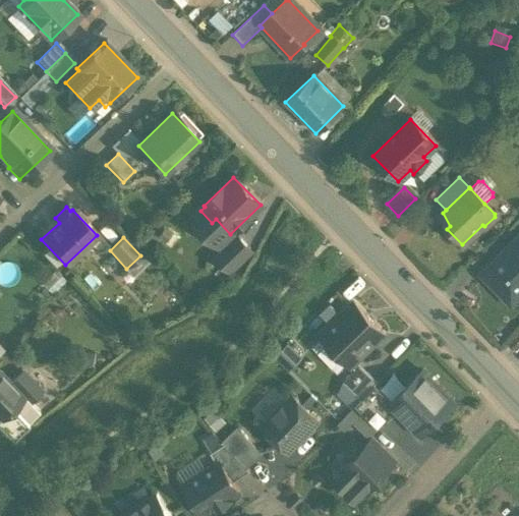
[(236,239),(215,260),(228,273),(249,252),(236,239)]
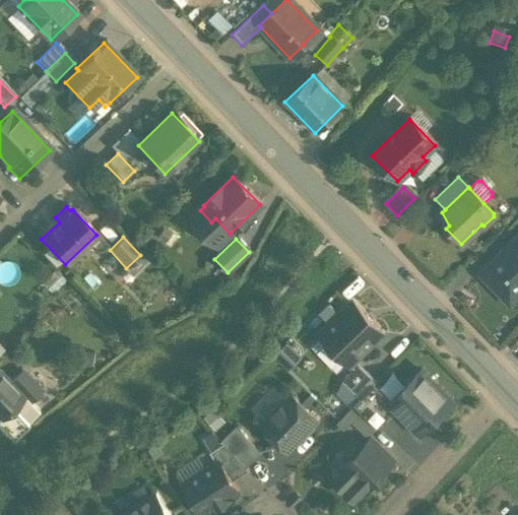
[(517,241),(504,256),(502,254),(480,275),(509,304),(517,294),(517,241)]
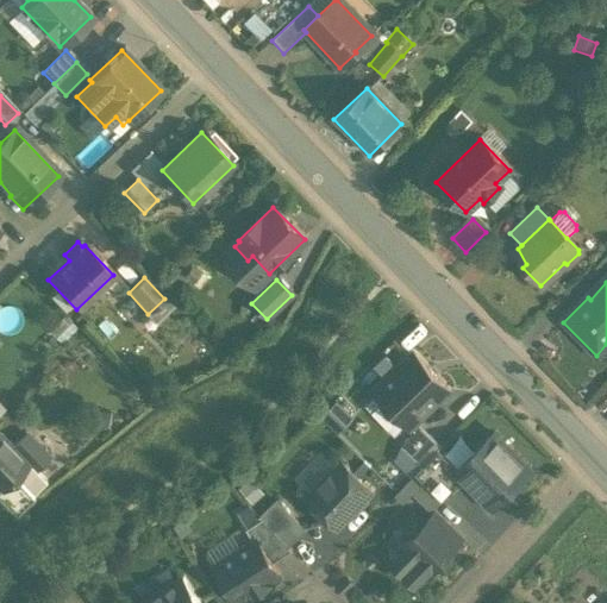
[(446,391),(412,356),(373,394),(376,397),(405,427),(407,429),(446,391)]
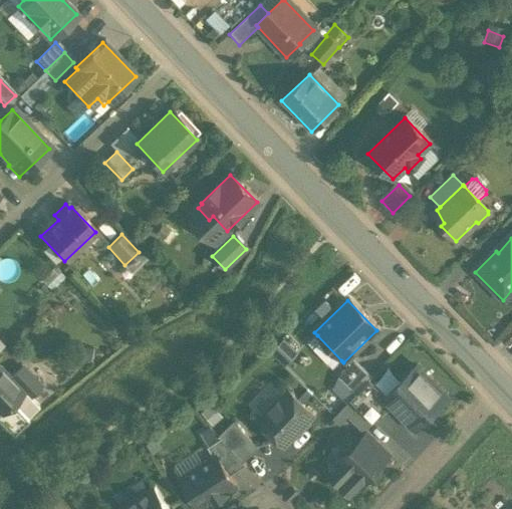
[(341,360),(317,335),(307,345),(331,369),(341,360)]
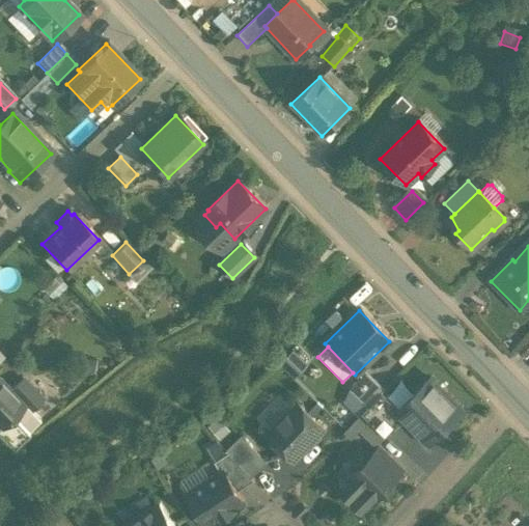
[(294,377),(304,366),(291,353),(281,362),(294,377)]
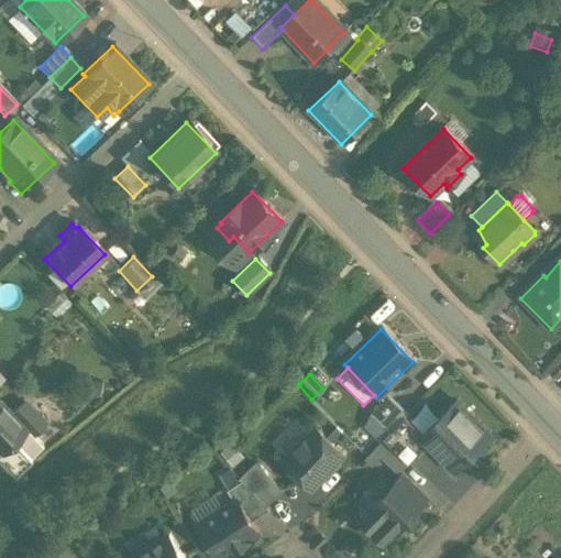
[(407,415),(387,396),(370,415),(375,419),(389,434),(404,418),(407,415)]
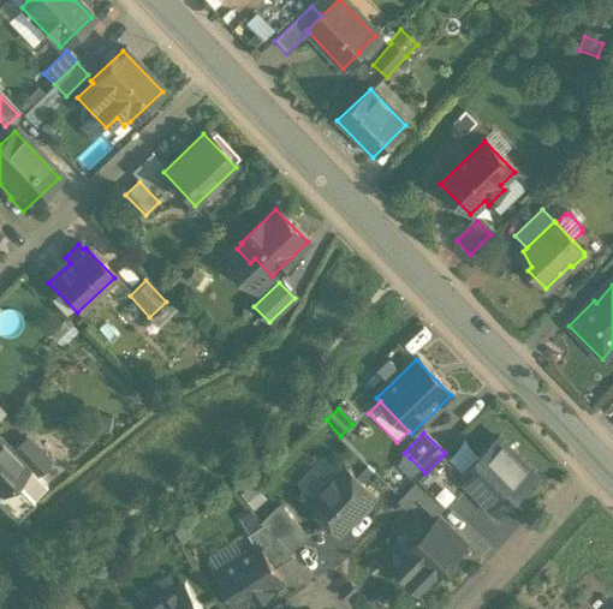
[(534,477),(498,440),(459,476),(458,477),(468,488),(495,515),(534,477)]
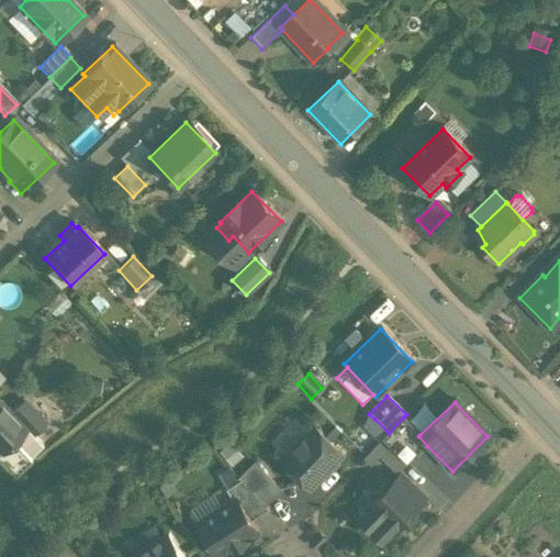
[(22,404),(10,415),(19,424),(31,413),(22,404)]
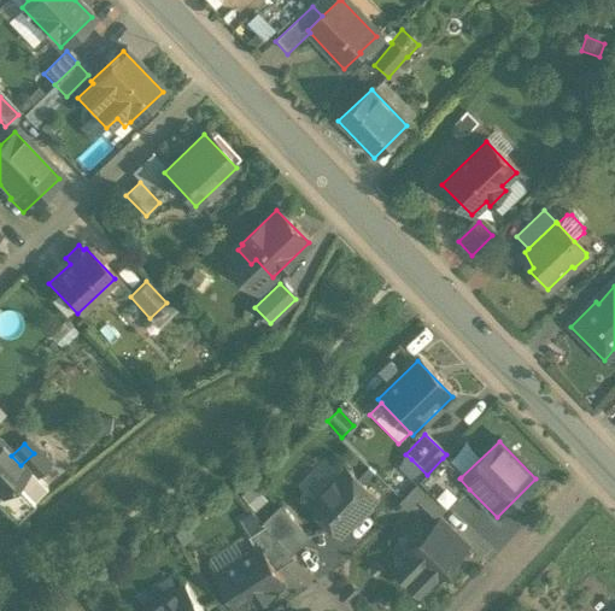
[(11,457),(0,445),(0,498),(12,486),(25,473),(27,471),(21,465),(11,456),(11,457)]
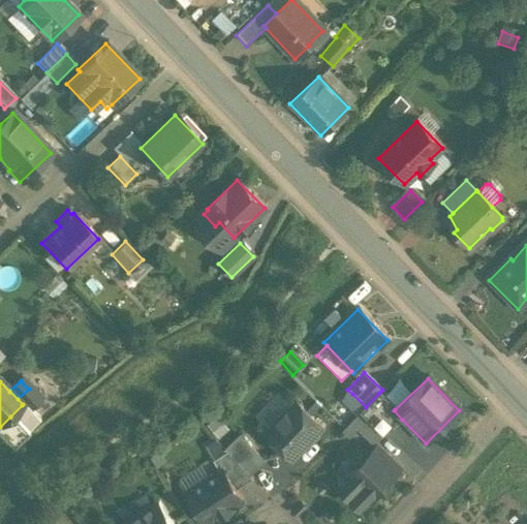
[(50,410),(29,389),(18,399),(23,404),(22,405),(38,422),(50,410)]
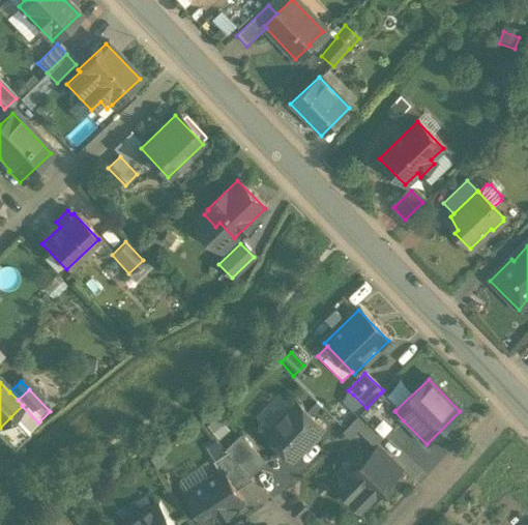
[(367,408),(359,415),(365,420),(383,438),(403,420),(394,411),(396,410),(380,394),(367,408)]
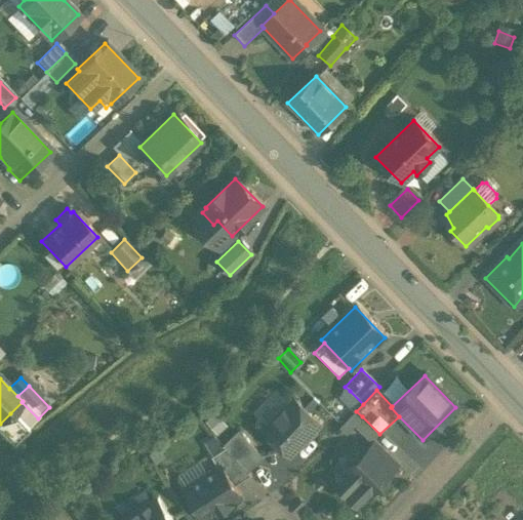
[(363,404),(350,391),(343,398),(356,411),(363,404)]
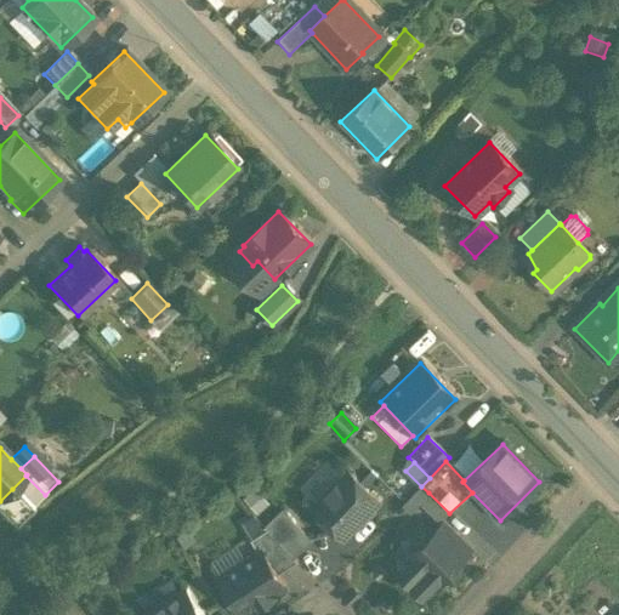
[(346,473),(334,487),(330,487),(323,494),(323,497),(311,510),(342,540),(378,504),(346,473)]
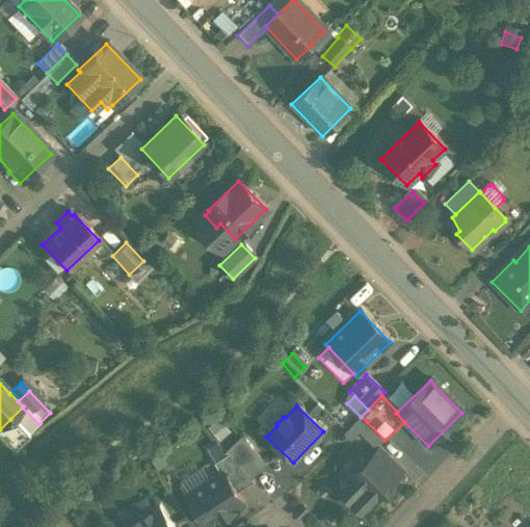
[(361,417),(344,435),(351,442),(360,433),(359,431),(367,422),(361,417)]
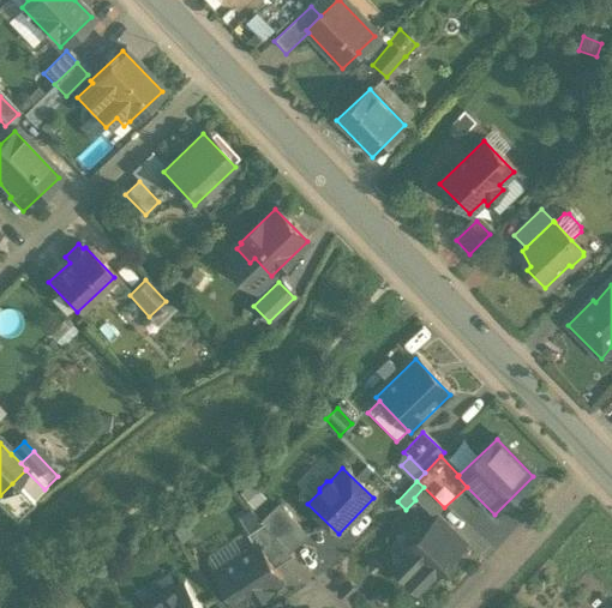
[(31,505),(12,483),(0,495),(0,507),(13,522),(31,505)]
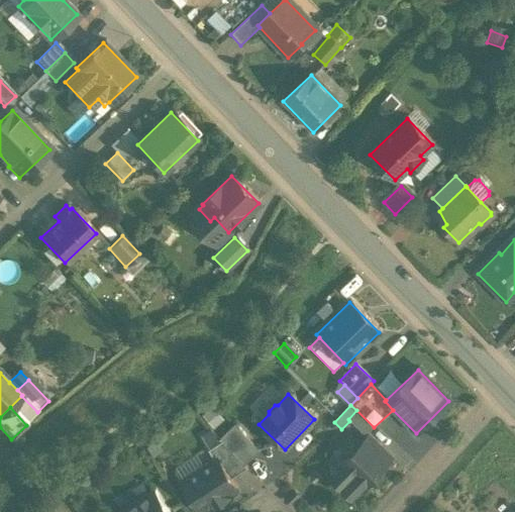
[(259,452),(233,426),(218,440),(221,443),(243,467),(259,452)]
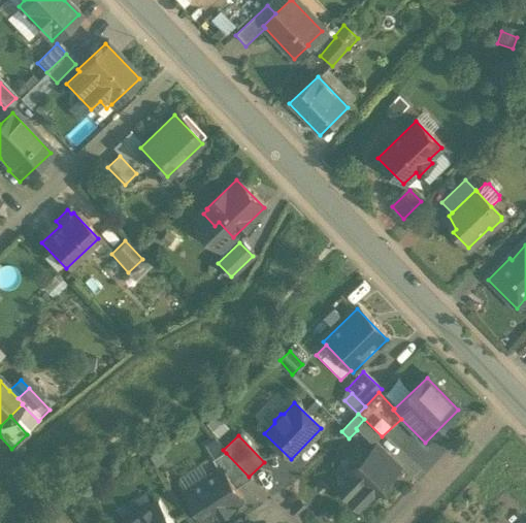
[(375,447),(366,457),(363,454),(352,465),(355,468),(346,478),(369,501),(380,490),(382,492),(391,484),(388,482),(399,470),(375,447)]
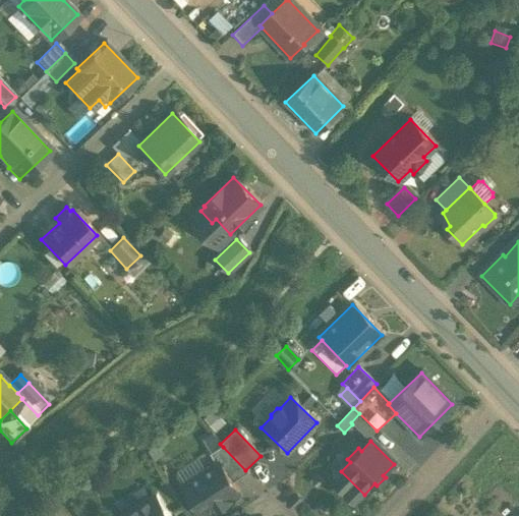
[(245,470),(223,447),(210,455),(215,465),(218,463),(231,483),(248,473),(245,470)]
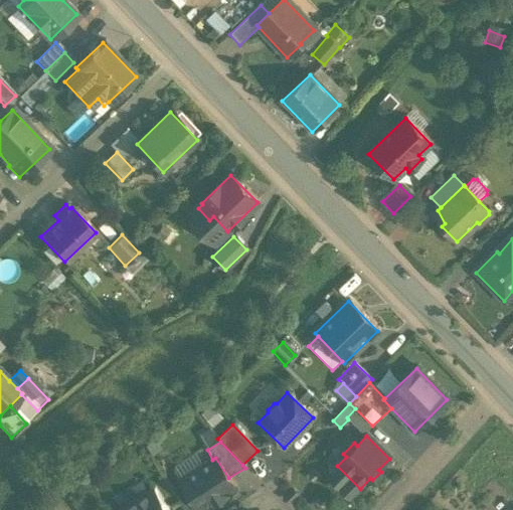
[(212,460),(180,480),(198,509),(202,509),(213,502),(214,504),(223,498),(222,496),(234,488),(228,478),(215,458),(212,460)]
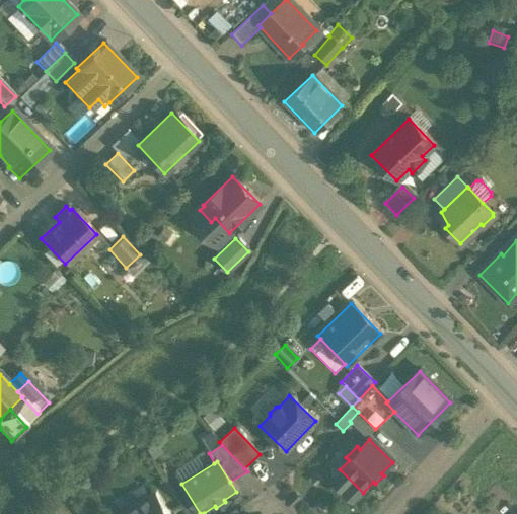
[(166,513),(155,496),(126,513),(166,513)]
